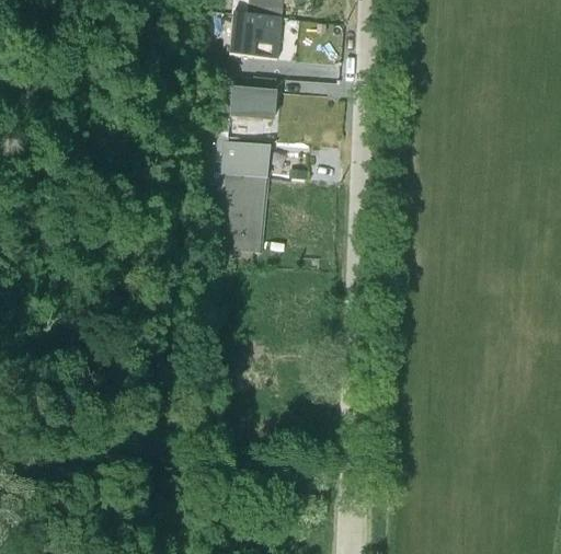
[(248,0),(233,0),(233,11),(248,13),(248,0)]
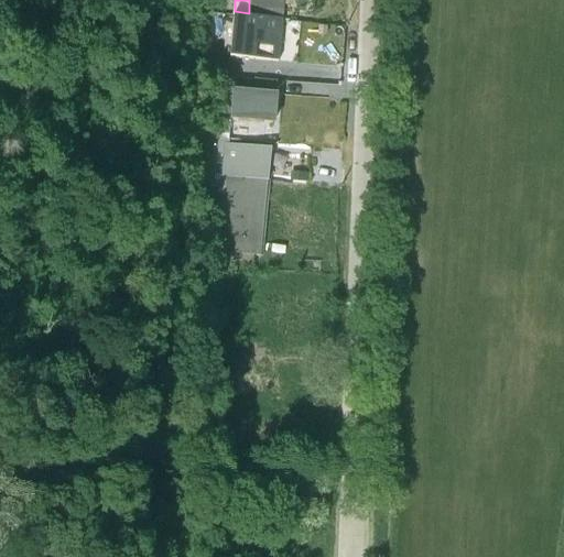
[(249,0),(249,13),(253,13),(253,11),(285,13),(285,0),(249,0)]
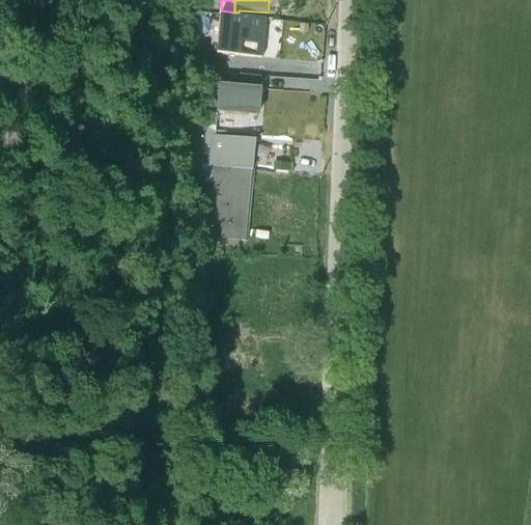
[(239,10),(239,12),(236,34),(218,32),(216,51),(266,54),(269,12),(239,10)]
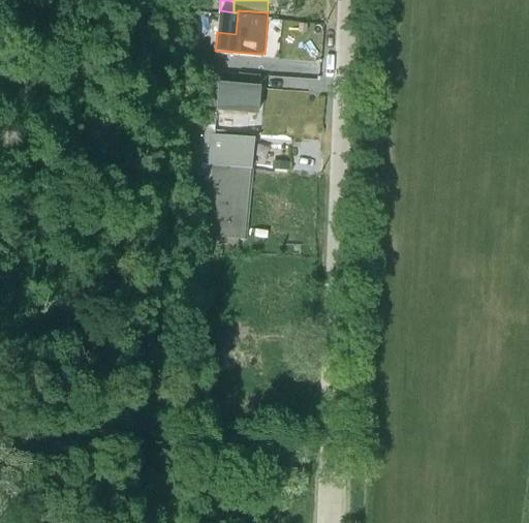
[(204,131),(211,131),(216,131),(217,109),(220,80),(221,81),(222,67),(208,67),(204,129),(204,131)]
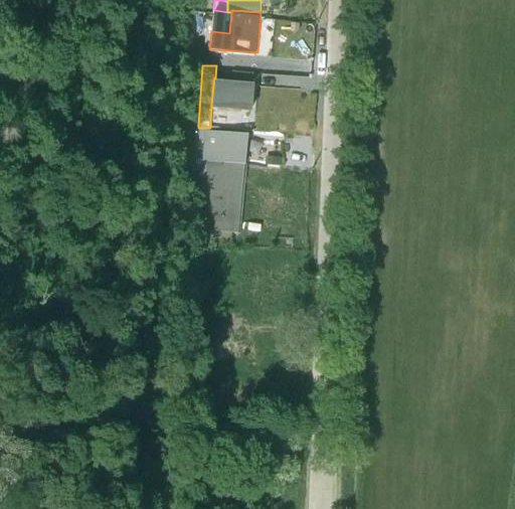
[(232,79),(254,81),(254,68),(233,67),(232,79)]
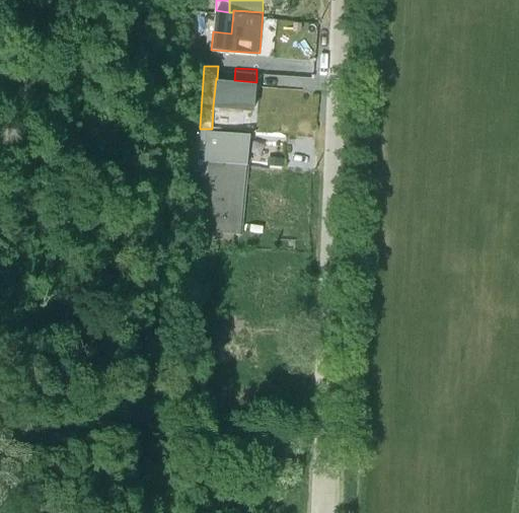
[(216,78),(213,106),(254,111),(256,82),(217,79),(216,78)]
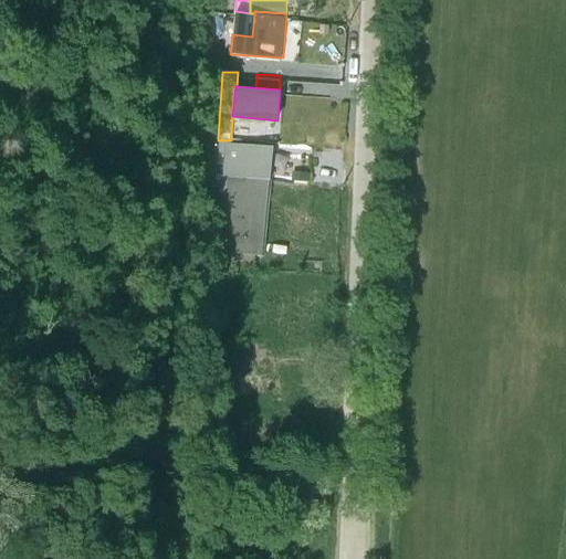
[(226,140),(218,140),(211,186),(210,196),(222,197),(222,190),(224,172),(222,172),(226,140)]
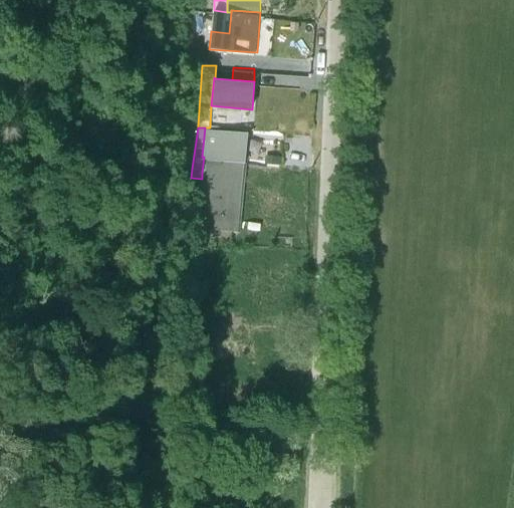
[(202,157),(204,157),(244,161),(246,161),(248,132),(210,128),(205,128),(202,157)]
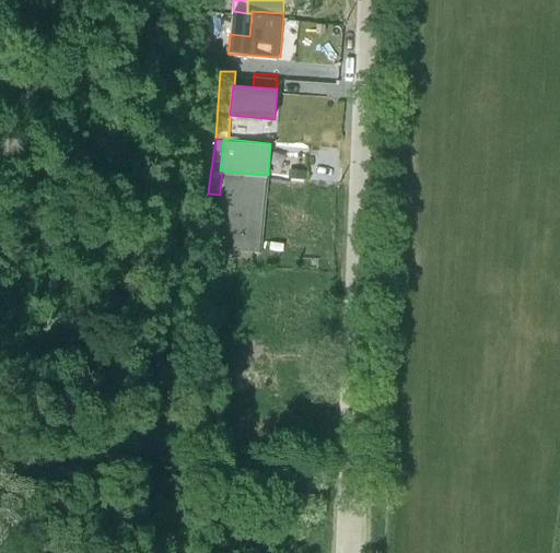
[(222,171),(220,188),(218,215),(225,215),(222,247),(221,260),(253,263),(252,250),(259,250),(266,175),(222,171)]
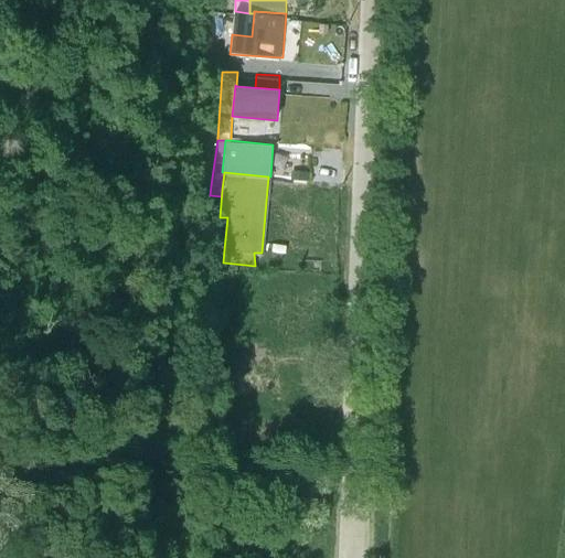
[(243,342),(242,363),(268,365),(269,343),(243,342)]
